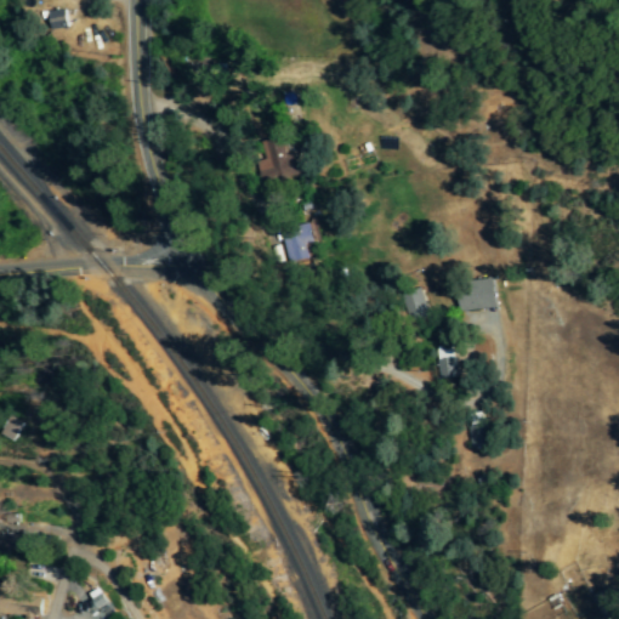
[(52,28),(71,26),(67,7),(50,10),(52,28)]
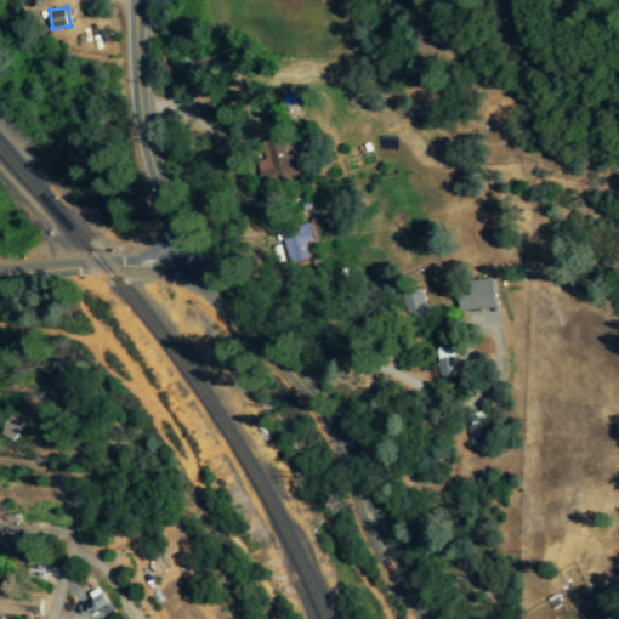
[(308,257),(306,243),(316,240),(313,223),(282,230),(288,261),(308,257)]
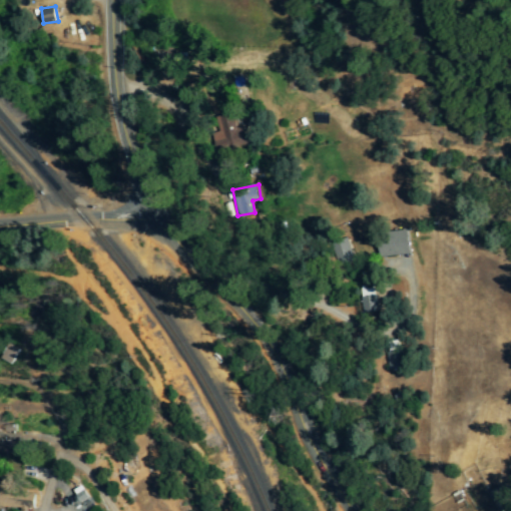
[(412,252),(410,229),(378,231),(380,256),(412,252)]
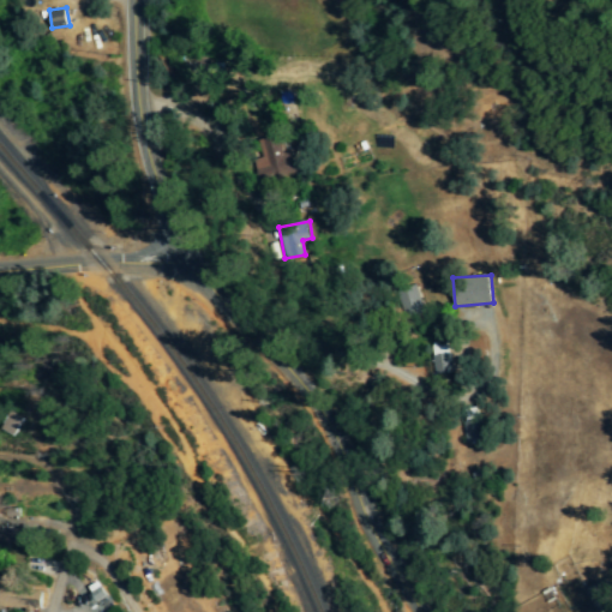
[(395,288),(400,313),(423,310),(418,285),(395,288)]
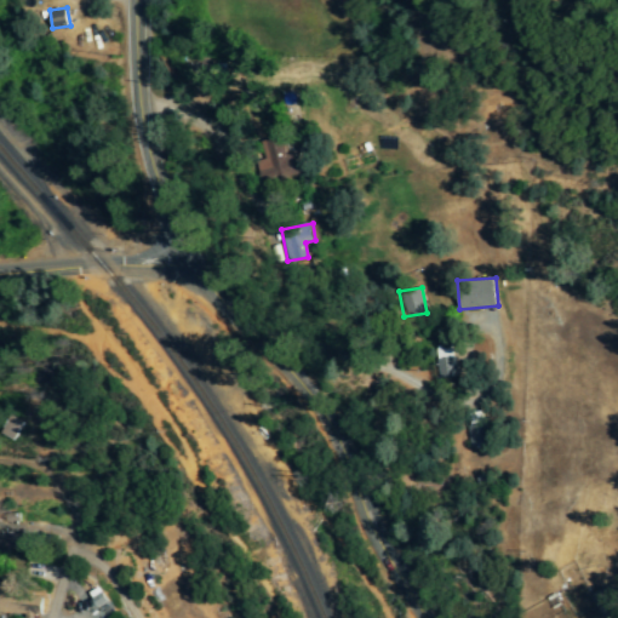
[(438,343),(439,376),(461,375),(459,343),(438,343)]
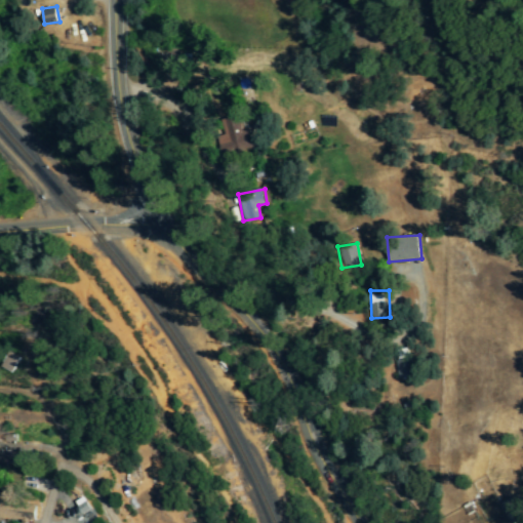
[(0,448),(0,463),(14,463),(14,448),(0,448)]
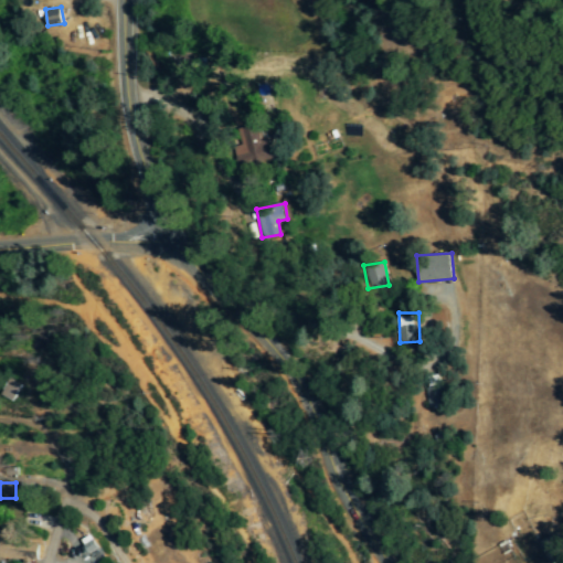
[(24,544),(0,542),(0,550),(0,556),(39,560),(40,544),(24,543),(24,544)]
